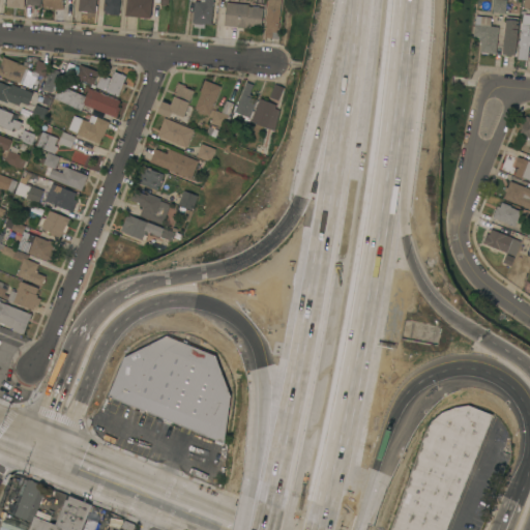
[(6,0),(24,0),(24,8),(6,6),(6,0)]
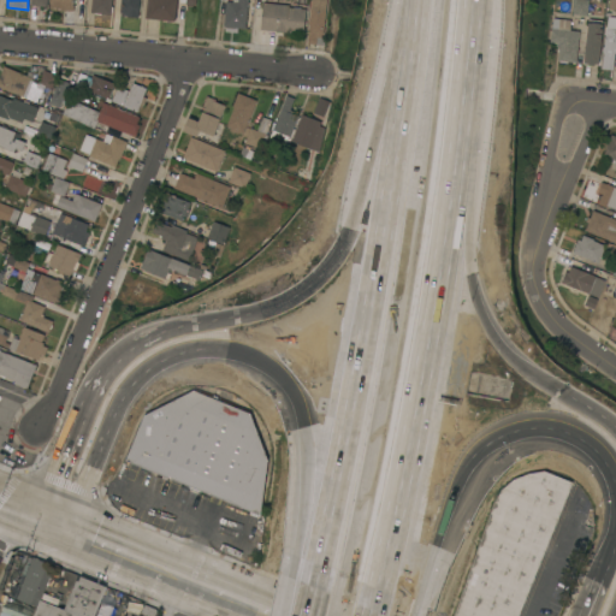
[(52,0),(73,0),(73,10),(61,9),(63,9),(52,7),(52,0)]
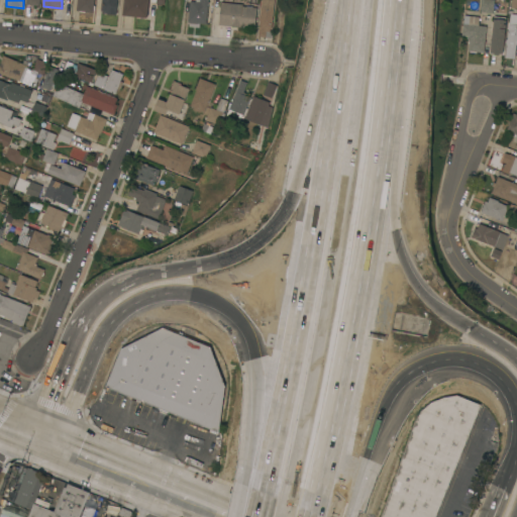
[(94,0),(94,5),(95,5),(94,10),(93,10),(93,12),(85,11),(85,12),(79,11),(79,10),(77,10),(77,0),(94,0)]
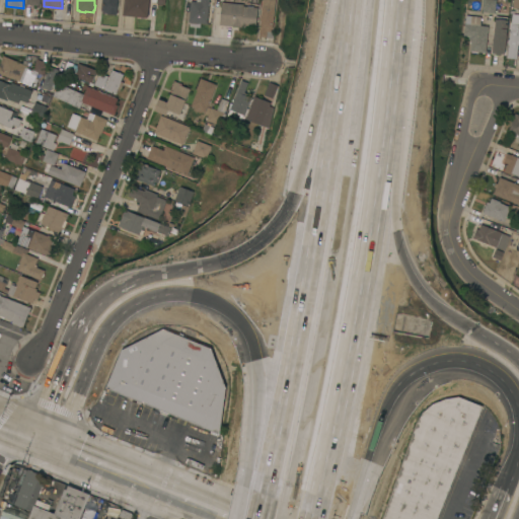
[(101,0),(117,0),(117,10),(118,11),(117,14),(103,12),(103,10),(101,9),(101,0)]
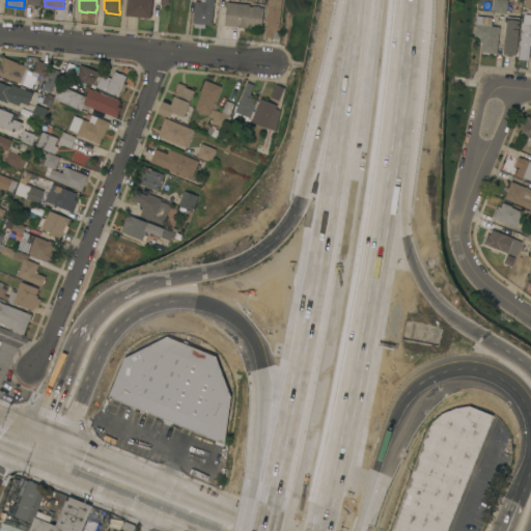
[(127,0),(152,0),(150,18),(126,15),(127,0)]
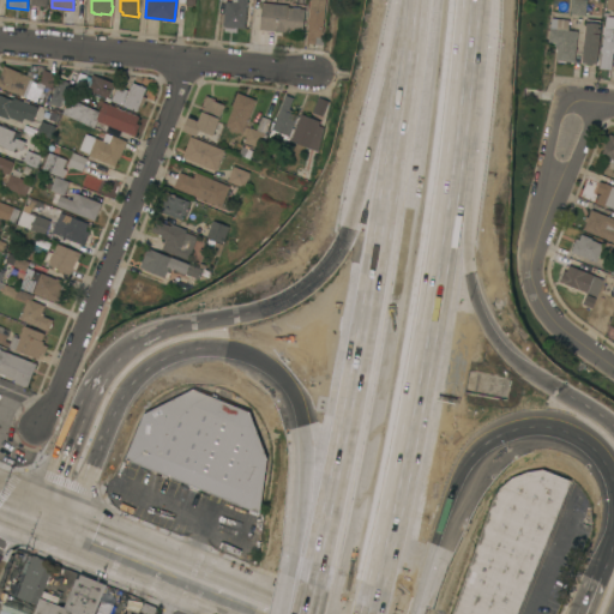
[(247,0),(245,28),(238,26),(236,32),(224,31),(226,25),(223,25),(226,0),(233,1),(233,0),(247,0)]
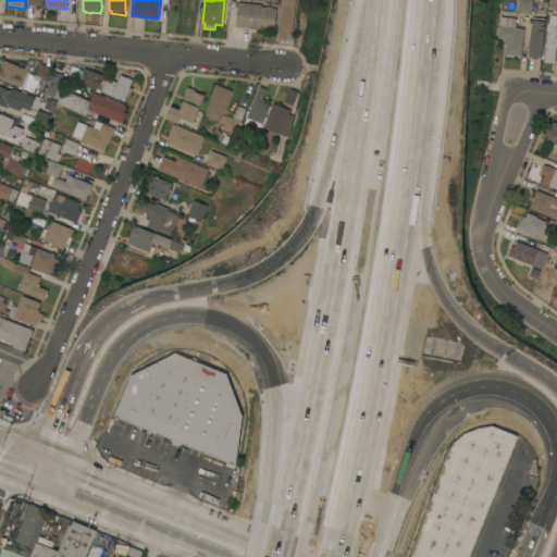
[(282,0),(295,0),(293,31),(291,31),(291,33),(294,34),(294,40),(279,38),(282,0)]
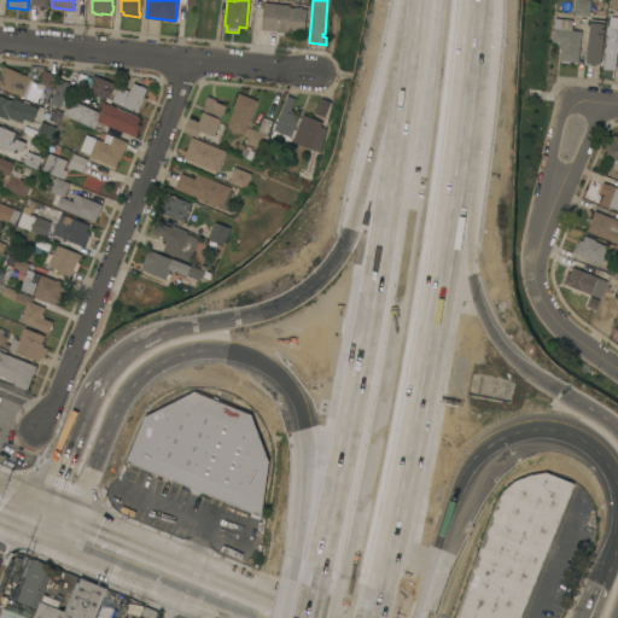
[(589,0),(589,16),(573,13),(575,0),(589,0)]
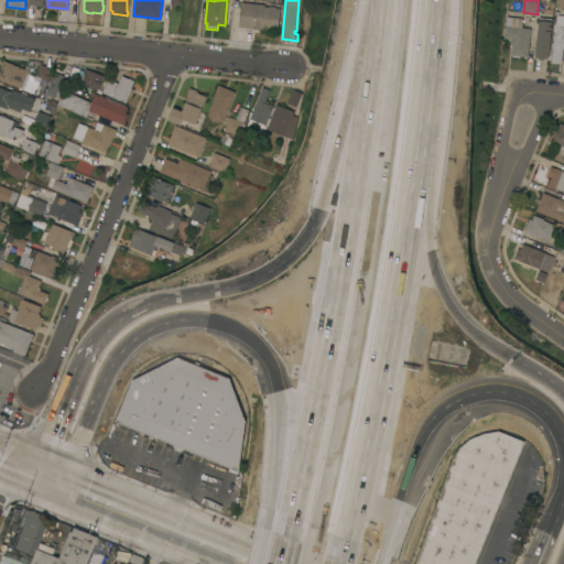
[(241,1),(264,3),(264,6),(280,8),(278,31),(238,26),(241,1)]
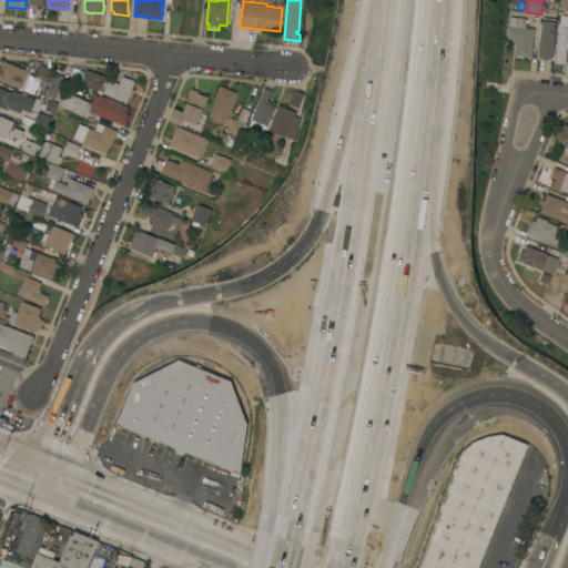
[(531,58),(514,56),(516,42),(513,42),(513,39),(507,38),(508,26),(509,26),(510,17),(515,17),(515,14),(519,16),(519,17),(527,18),(526,27),(535,28),(531,58)]
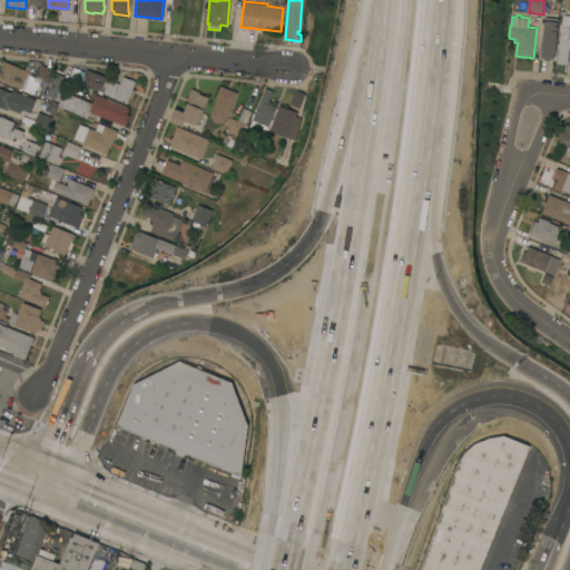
[(544,18),(558,19),(554,59),(550,58),(550,60),(544,59),(544,58),(540,57),(544,18)]
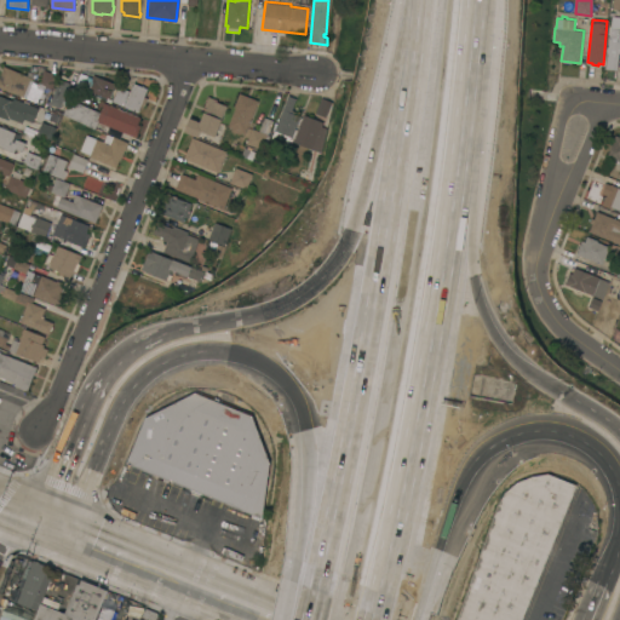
[(609,35),(610,36),(610,34),(613,34),(614,28),(615,19),(619,19),(619,53),(618,53),(616,69),(607,68),(609,35)]
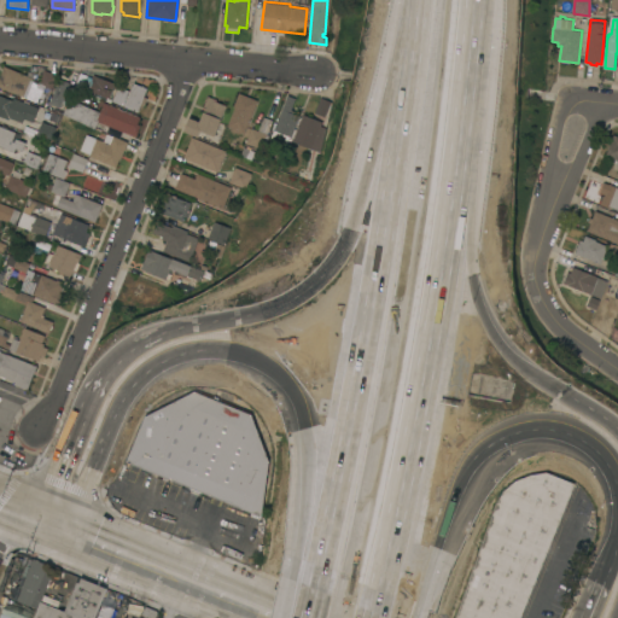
[(27,75),(28,71),(34,74),(31,80),(39,83),(45,70),(58,75),(50,93),(47,92),(45,98),(44,97),(41,104),(4,88),(4,89),(0,88),(0,73),(4,65),(27,75)]
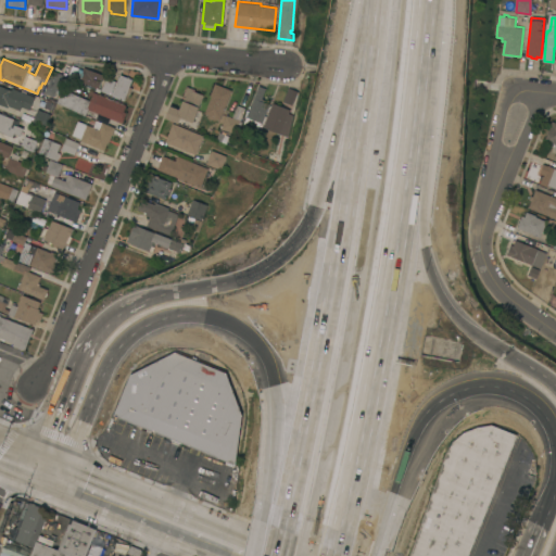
[(103,75),(99,88),(100,89),(99,91),(87,87),(87,85),(86,85),(87,84),(80,81),(83,73),(81,73),(84,67),(103,75)]
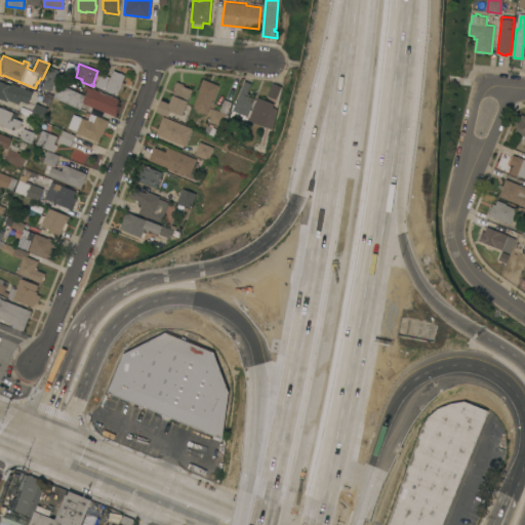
[(38,86),(41,81),(43,82),(50,66),(61,70),(52,89),(55,90),(53,96),(48,94),(49,92),(49,93),(50,91),(38,86)]
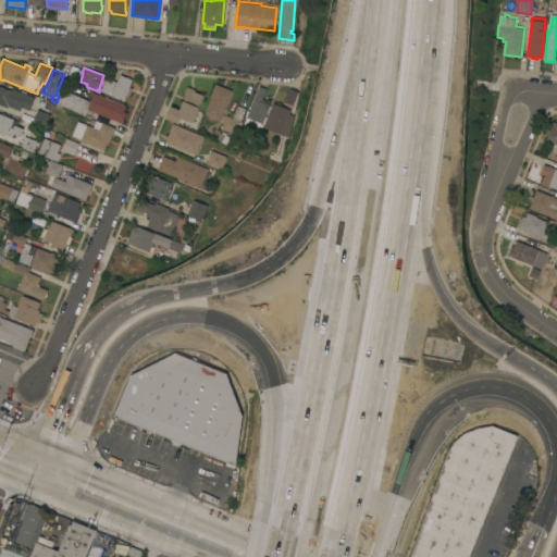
[(121,74),(134,79),(131,85),(130,87),(133,88),(130,97),(126,96),(124,99),(123,99),(122,101),(120,100),(121,98),(115,96),(115,98),(112,97),(113,96),(112,95),(121,74)]
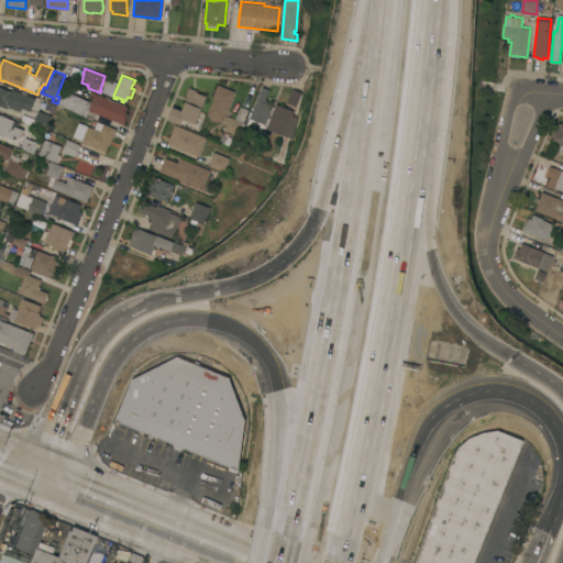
[(213,97),(212,97),(218,85),(234,91),(222,122),(219,120),(218,122),(210,119),(211,116),(207,114),(213,97)]
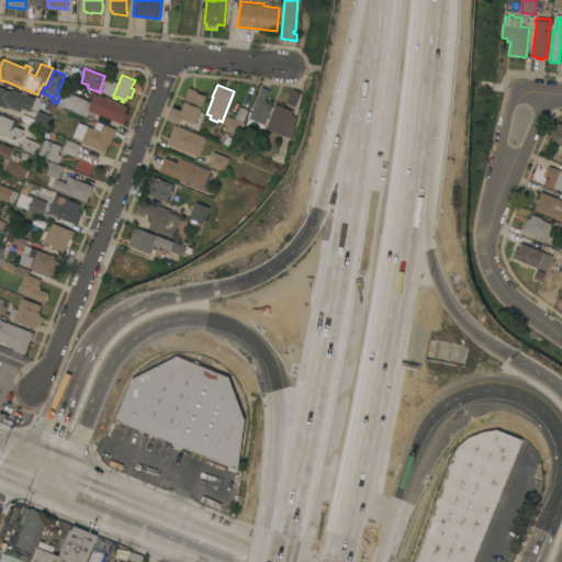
[(0,86),(11,91),(12,89),(35,98),(30,111),(22,108),(20,111),(9,107),(8,108),(0,104),(0,86)]
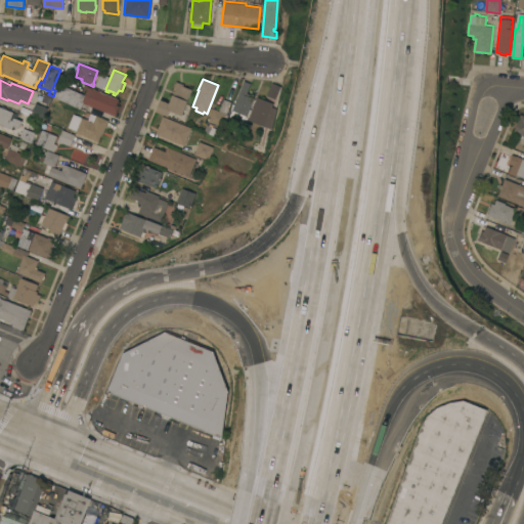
[(244,80),(251,83),(247,93),(255,96),(247,116),(246,116),(243,122),(229,117),(232,110),(244,80)]
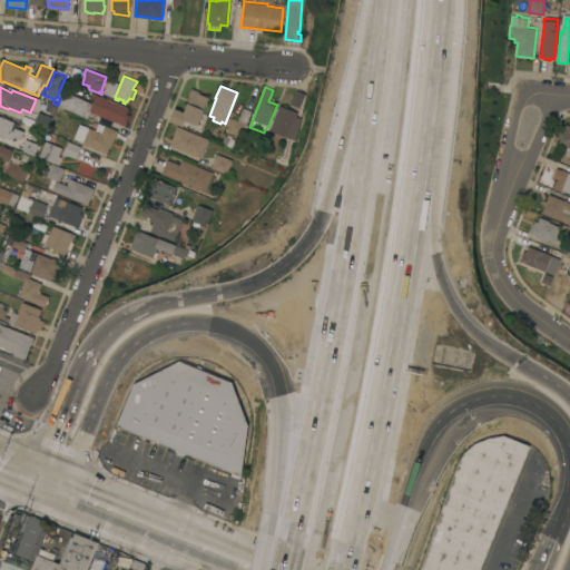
[(169,120),(174,108),(184,112),(190,97),(188,97),(192,88),(200,91),(199,94),(209,97),(198,125),(185,119),(183,126),(169,120)]
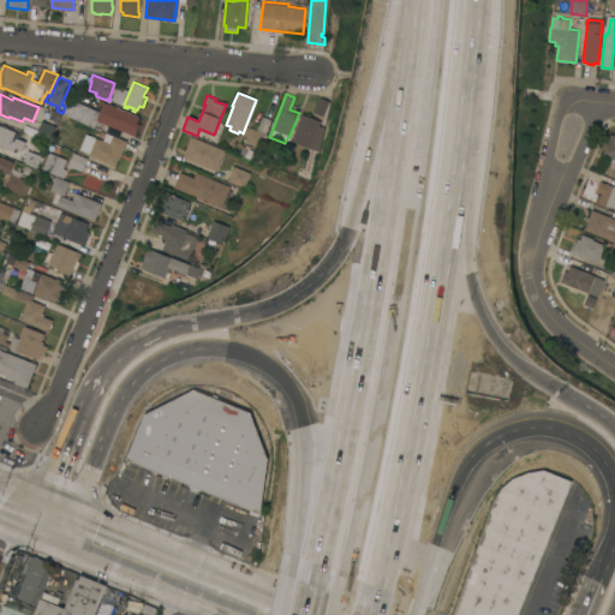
[(318,96),(329,101),(323,115),(312,112),(318,96)]
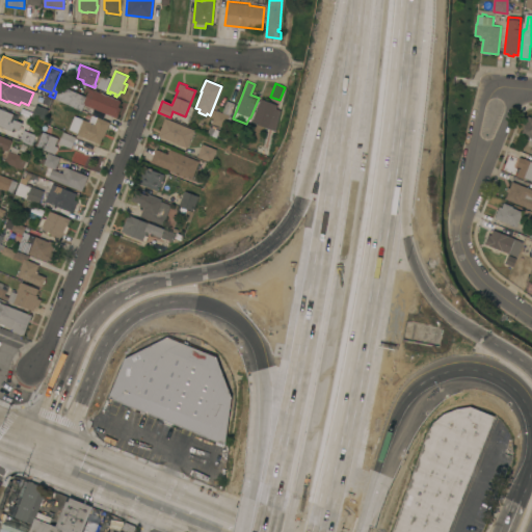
[(121,101),(118,106),(121,108),(117,117),(84,104),(82,110),(54,99),(59,85),(86,96),(89,87),(121,101)]
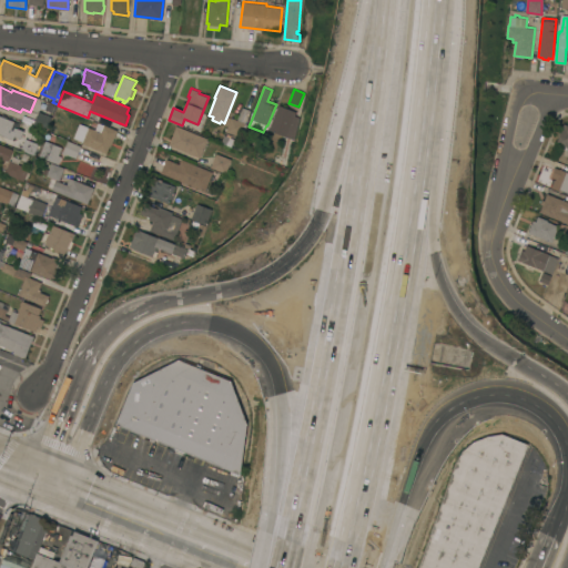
[(286,137),(269,129),(279,104),(296,112),(286,137)]
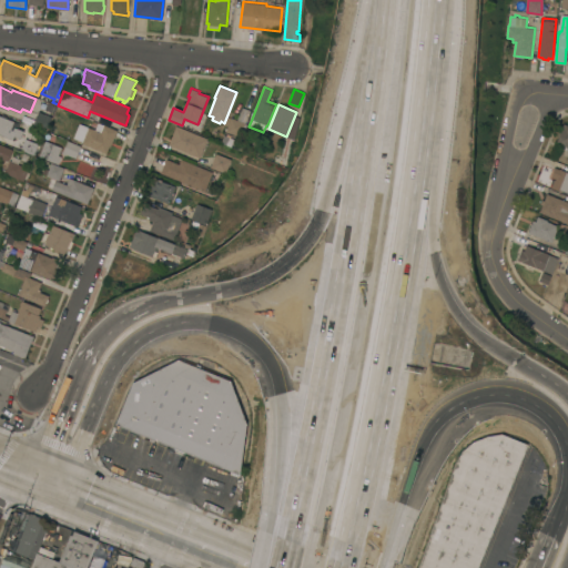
[(231,118),(237,120),(242,108),(250,110),(245,123),(247,124),(245,129),(242,128),(240,137),(225,131),(231,118)]
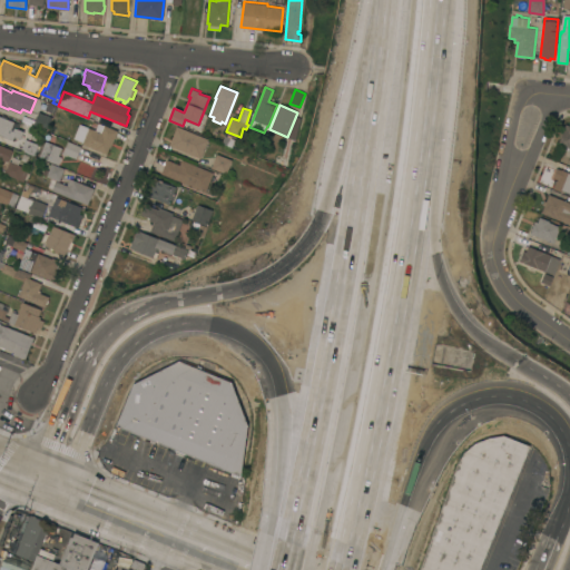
[(39,111),(52,117),(47,130),(33,125),(39,111)]
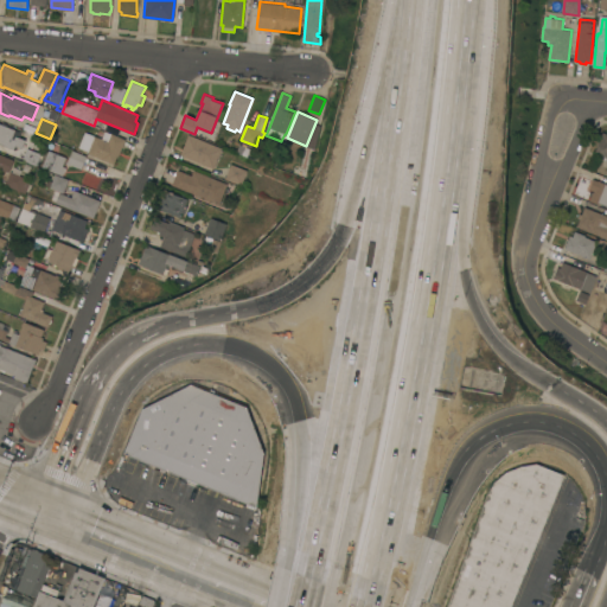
[(0,144),(0,122),(21,132),(19,136),(25,139),(21,147),(16,145),(14,149),(0,144)]
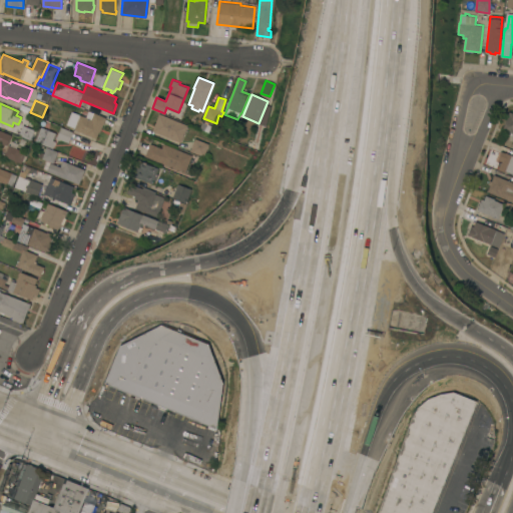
[(74,129),(75,127),(66,124),(72,111),(85,117),(88,110),(106,117),(100,131),(99,131),(96,138),(74,129)]
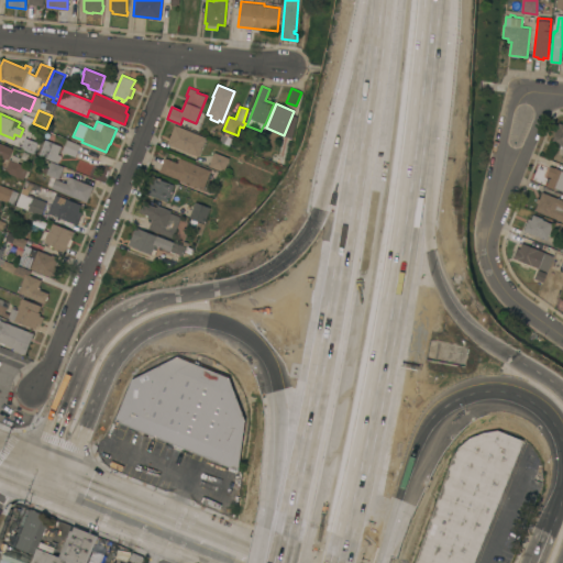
[(562,150),(560,148),(561,145),(555,144),(554,146),(551,145),(552,142),(551,142),(559,122),(562,123),(562,150)]
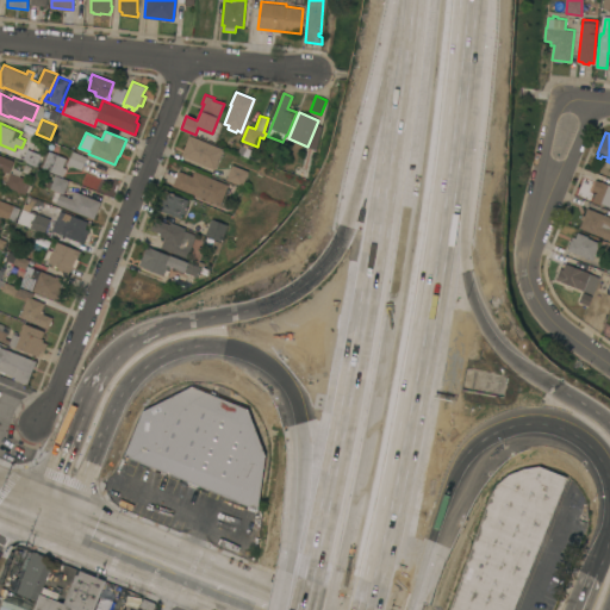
[(181,155),(190,135),(224,149),(216,169),(181,155)]
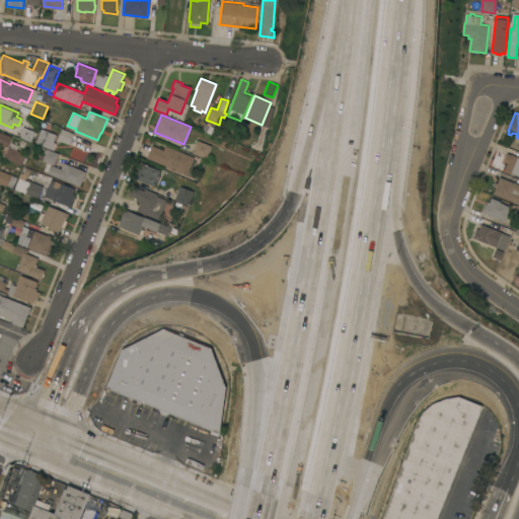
[(34,131),(30,142),(18,137),(23,126),(34,131)]
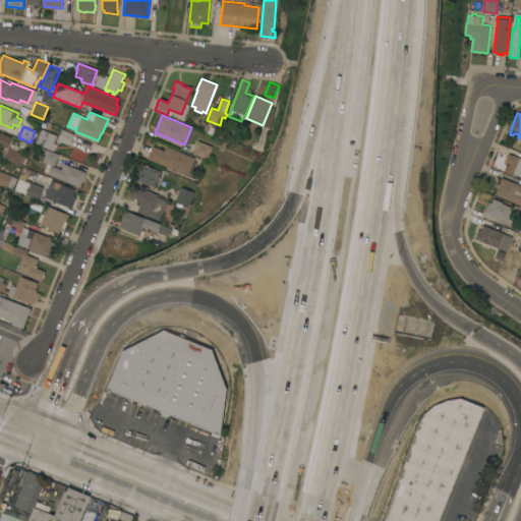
[(36,143),(42,128),(56,134),(53,142),(56,143),(54,151),(36,143)]
